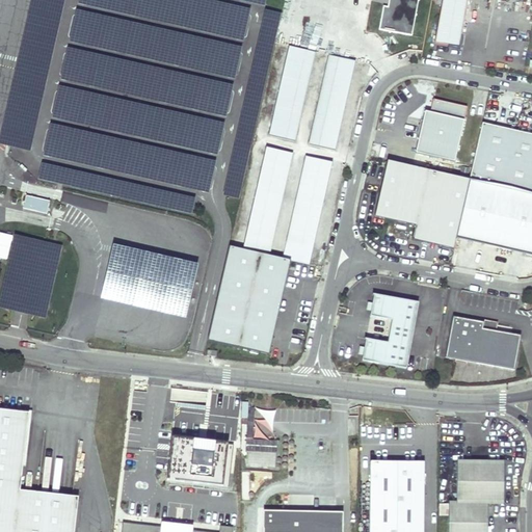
[(31,0),(0,141),(0,144),(31,152),(65,0),(31,0)]
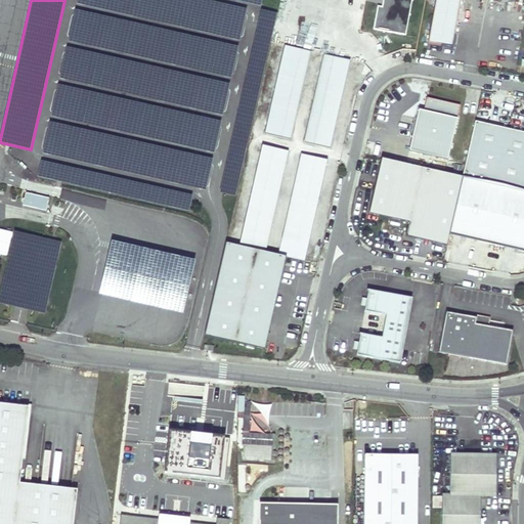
[(247,9),(205,0),(78,0),(77,5),(239,41),(247,9)]
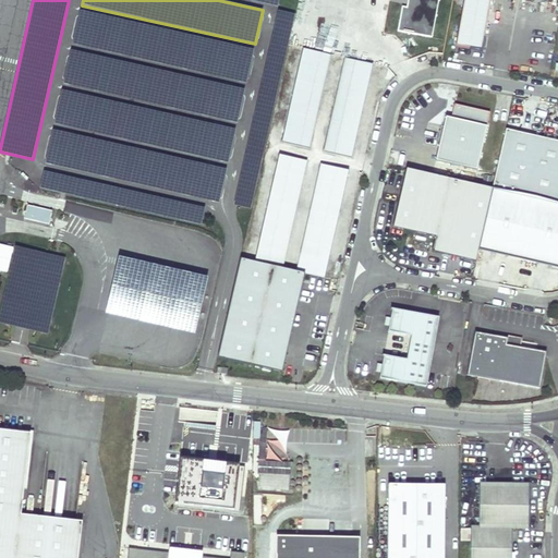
[(433,37),(439,0),(409,0),(408,8),(403,7),(399,32),(433,37)]
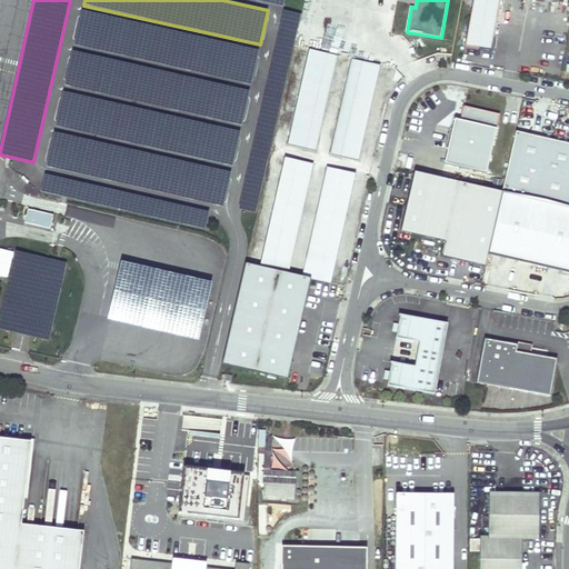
[(491,51),(500,0),(472,0),(465,47),(491,51)]
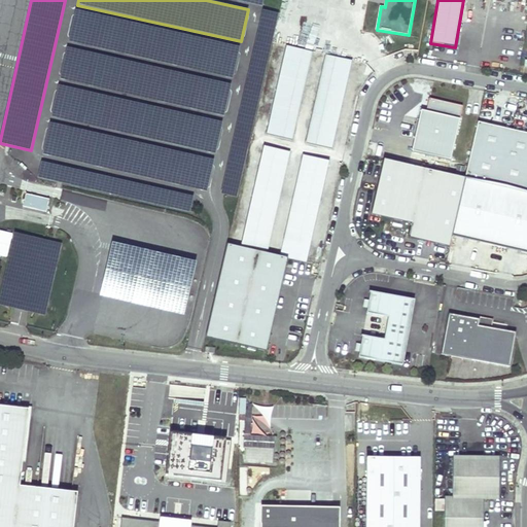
[(220,194),(236,198),(278,13),(262,9),(220,194)]
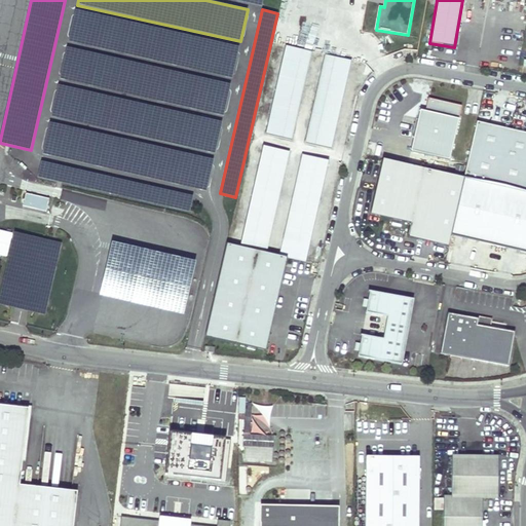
[(239,46),(76,10),(69,42),(232,78),(239,46)]
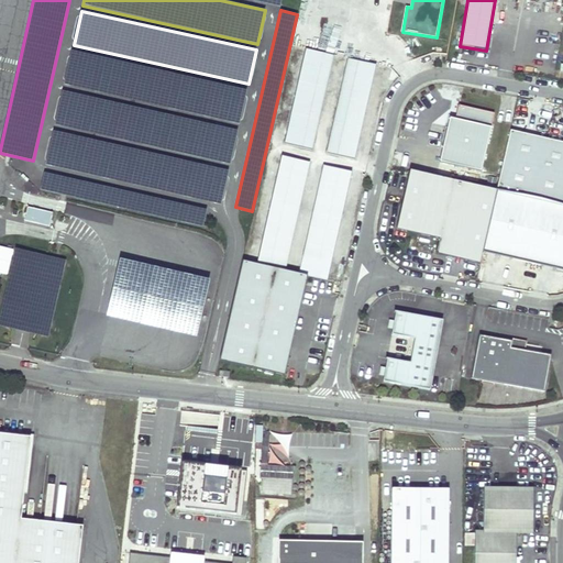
[(312,150),(334,55),(307,48),(285,143),(312,150)]
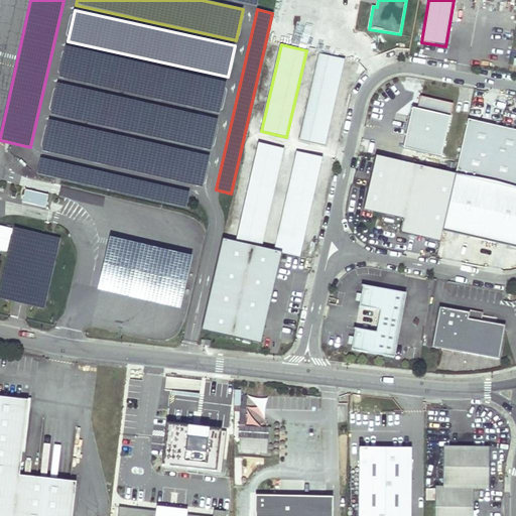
[(226,83),(66,47),(59,79),(219,114),(226,83)]
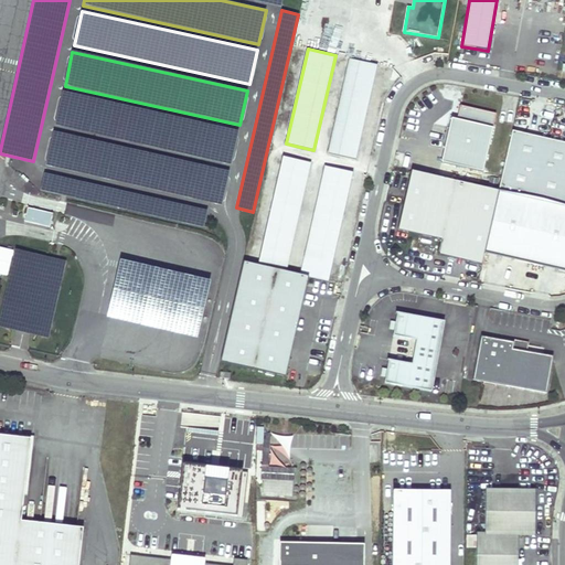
[(356,160),(377,65),(352,59),(330,153),(356,160)]
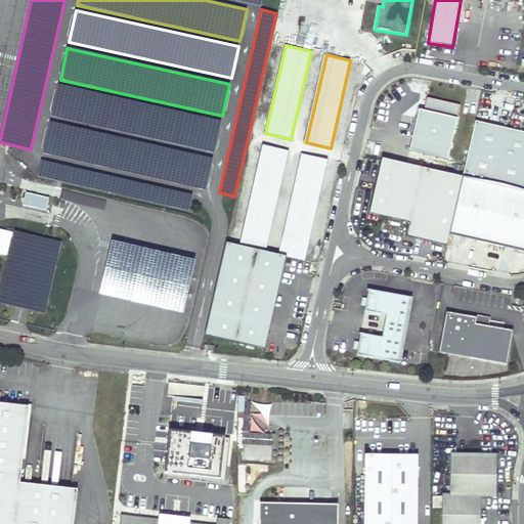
[(221,122),(58,86),(51,117),(214,154),(221,122)]
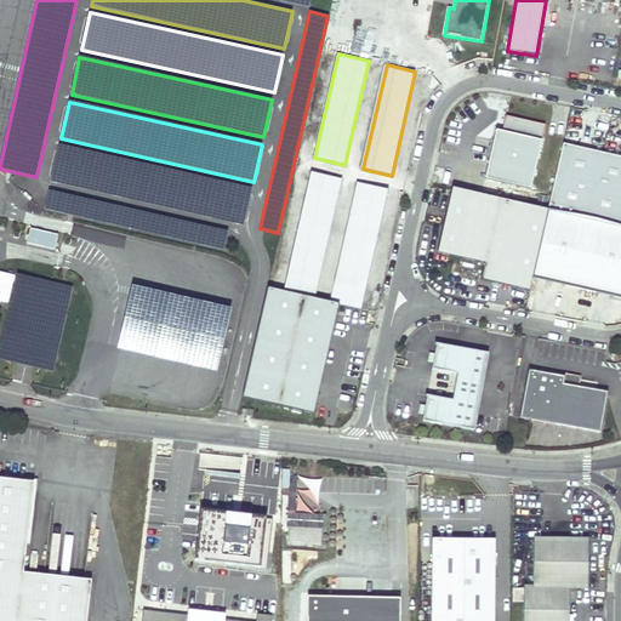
[(545,125),(506,118),(500,147),(493,147),(485,180),(531,189),(545,125)]
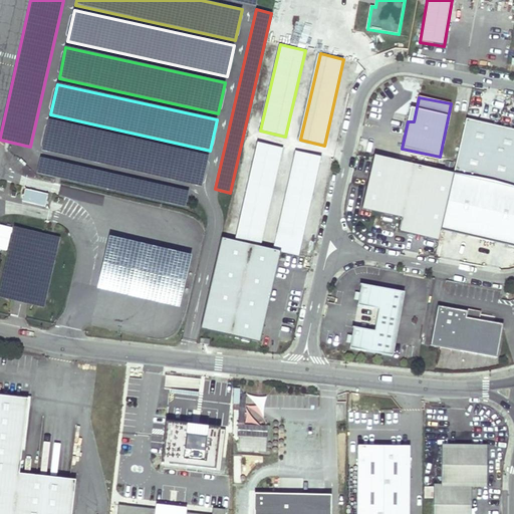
[(513,127),(467,117),(454,174),(513,187),(513,127)]
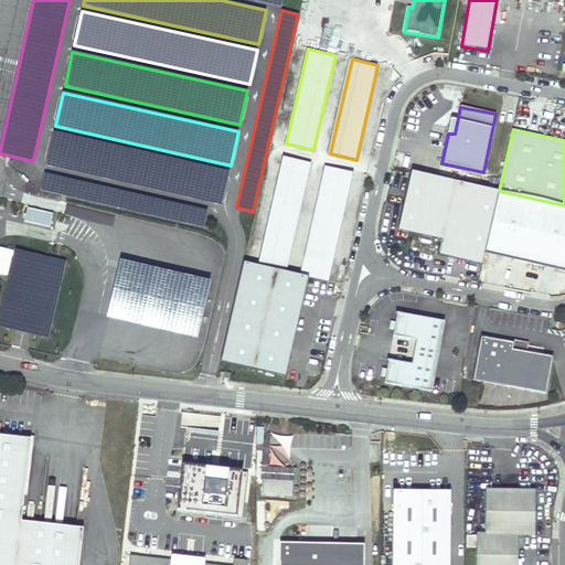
[(228,171),(53,132),(46,167),(221,205),(228,171)]
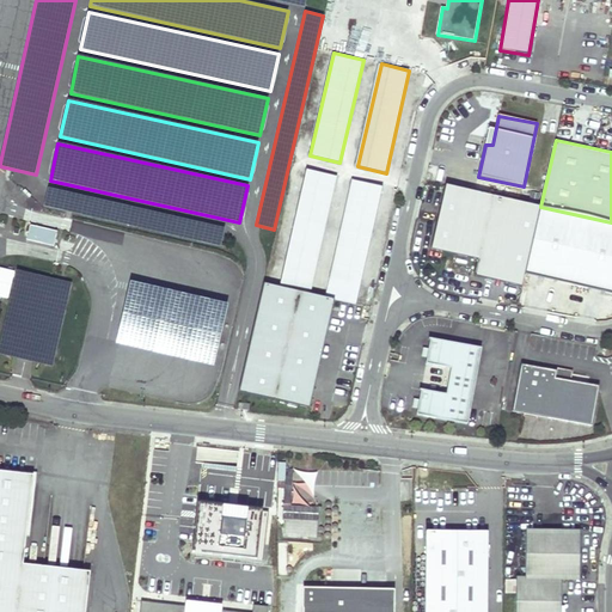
[(310,294),(337,176),(307,169),(280,287),(310,294)]
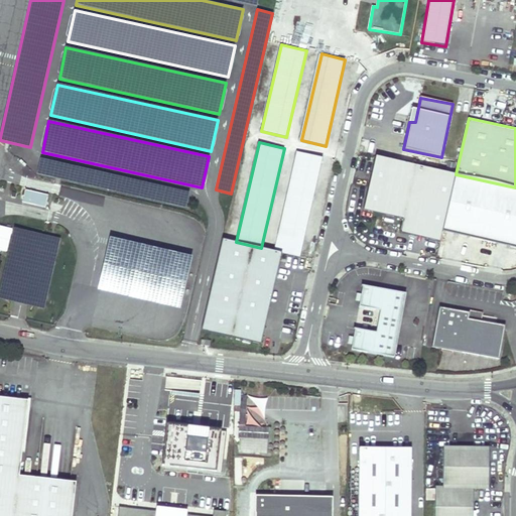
[(323,157),(298,151),(279,237),(303,242),(323,157)]
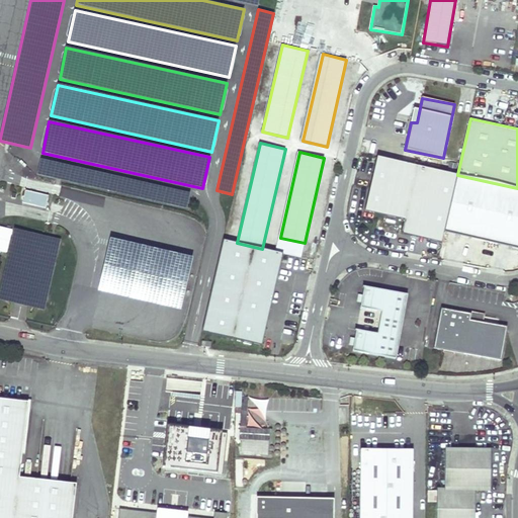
[(444,230),(457,175),(377,157),(365,211),(405,221),(401,234),(441,243),(444,230)]
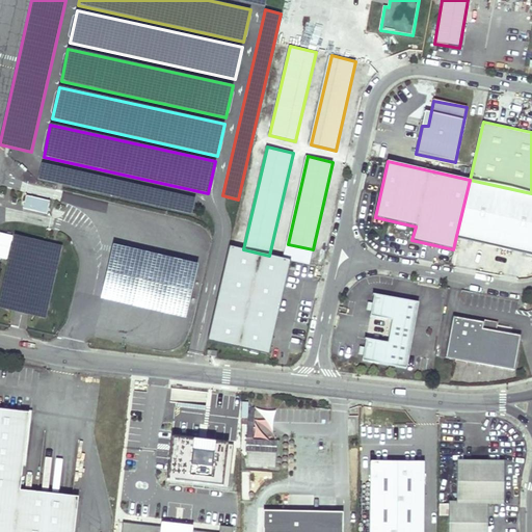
[(194,198),(43,163),(38,180),(191,215),(194,198)]
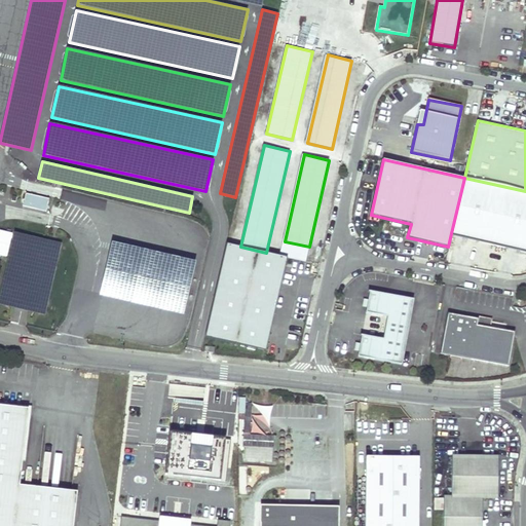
[(525,191),(464,178),(451,233),(525,250),(525,191)]
